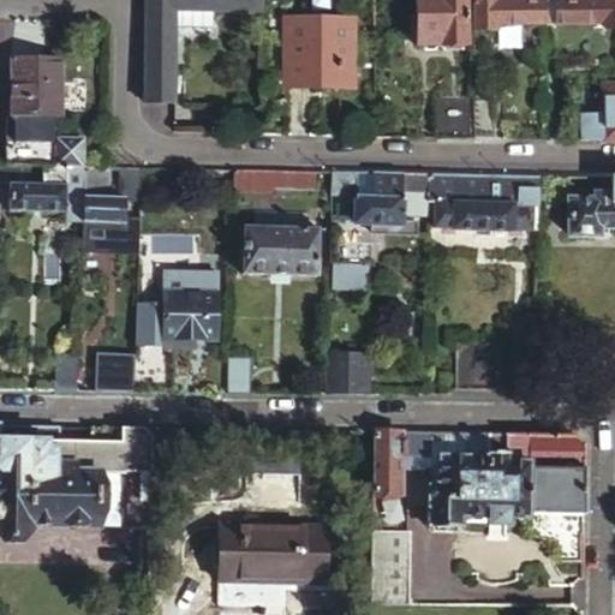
[(143,0),(144,7),(171,9),(252,10),(252,0),(143,0)]
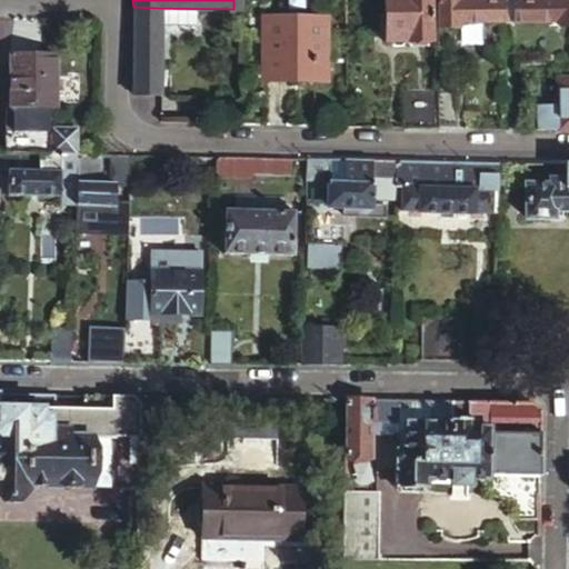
[(429,39),(428,0),(383,0),(385,40),(429,39)]
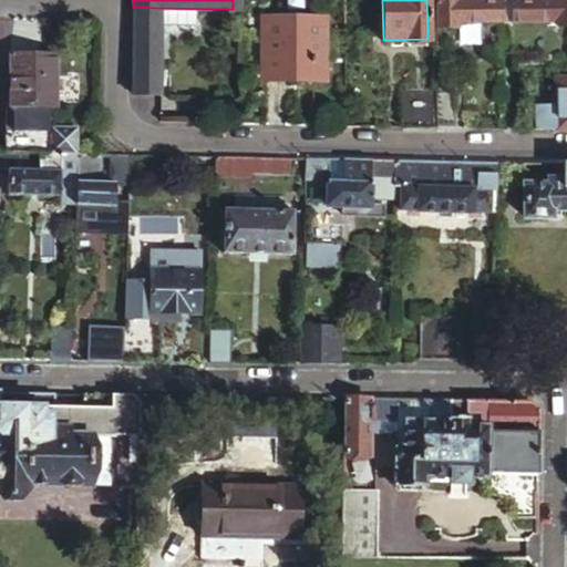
[(502,0),(436,0),(437,28),(455,28),(456,23),(503,23),(502,0)]
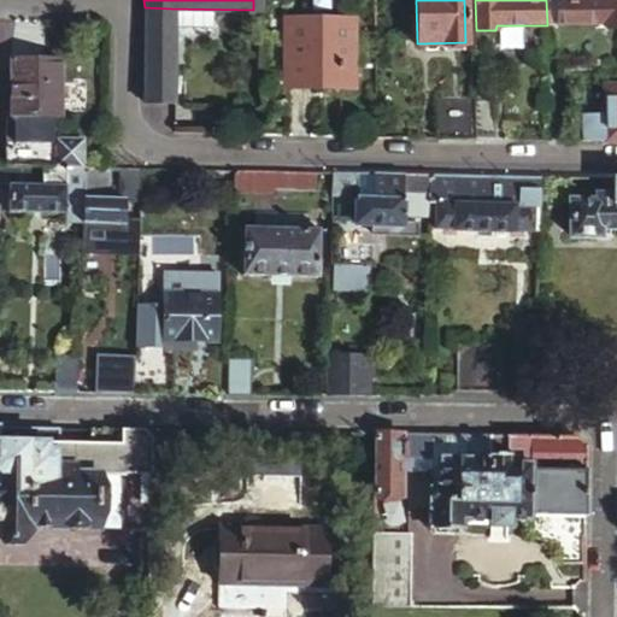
[(616,0),(546,0),(547,25),(605,27),(606,29),(616,29),(616,0)]
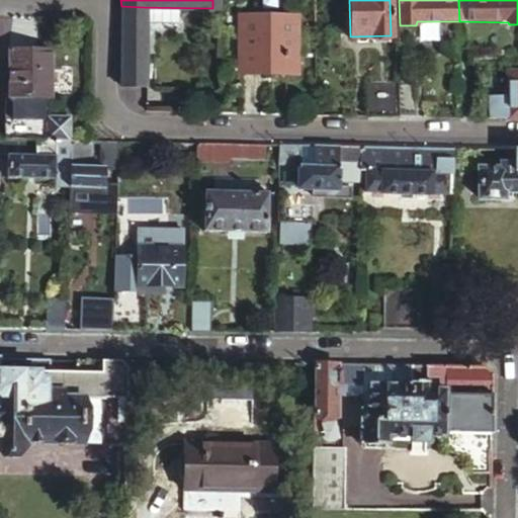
[(144,7),(121,6),(120,47),(143,48),(144,7)]
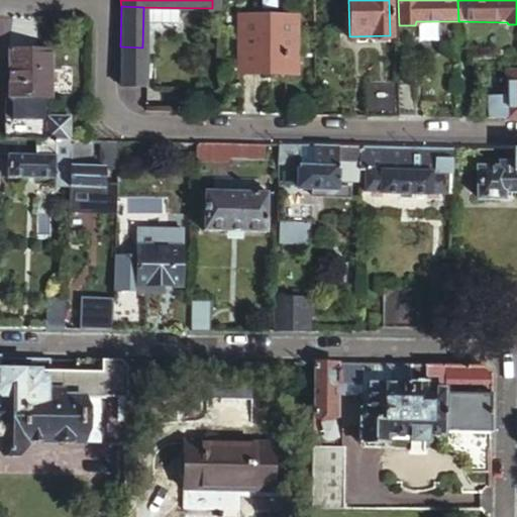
[(293,70),(293,17),(239,16),(239,70),(293,70)]
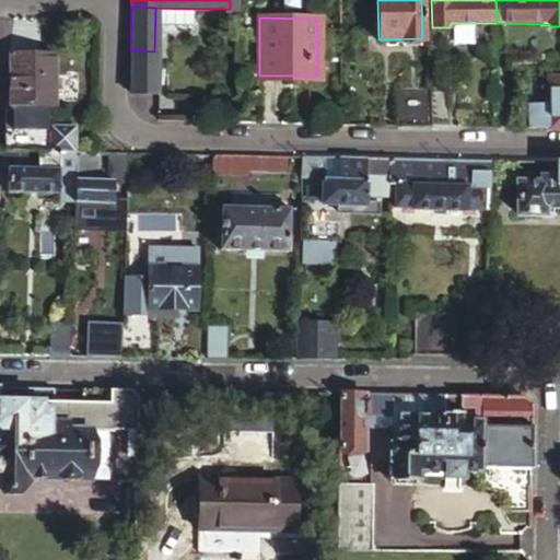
[(129,91),(154,92),(155,51),(154,51),(130,50),(129,91)]
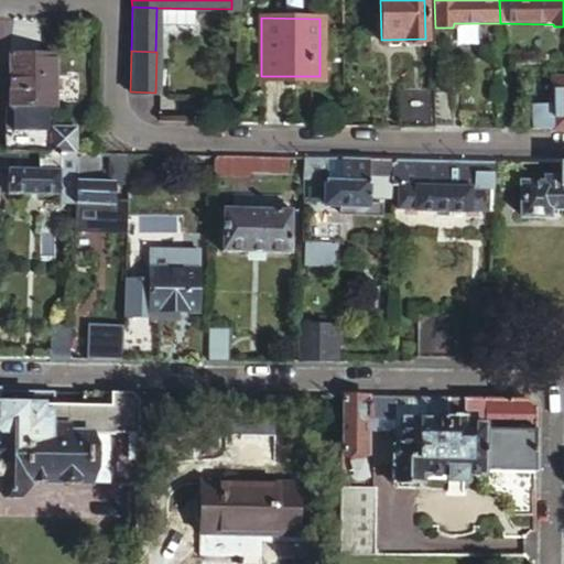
[(13,104),(52,105),(54,57),(14,54),(13,104)]
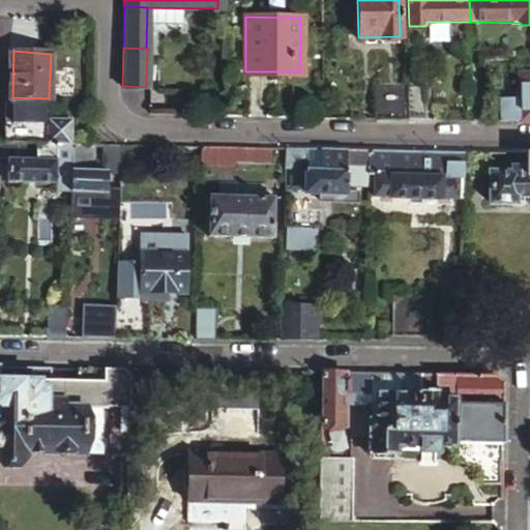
[(519,122),(529,121),(529,74),(520,74),(519,122)]
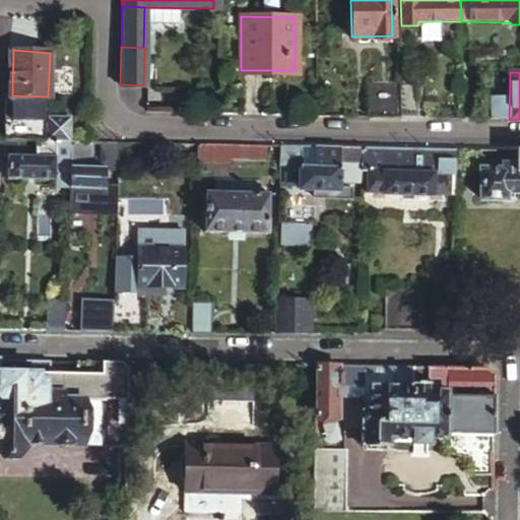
[(400,84),(400,82),(368,81),(368,116),(400,117),(400,84)]
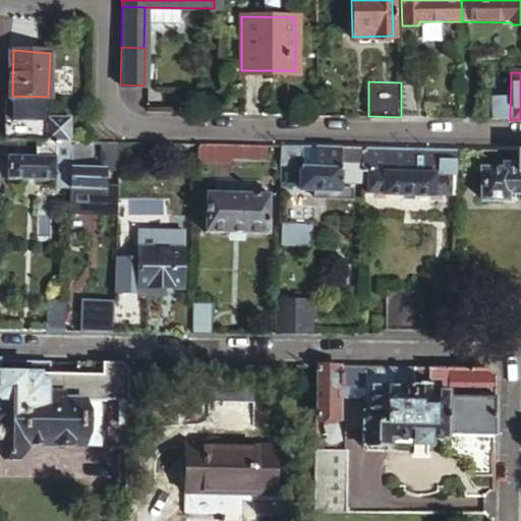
[(401,84),(401,117),(416,117),(418,85),(401,84)]
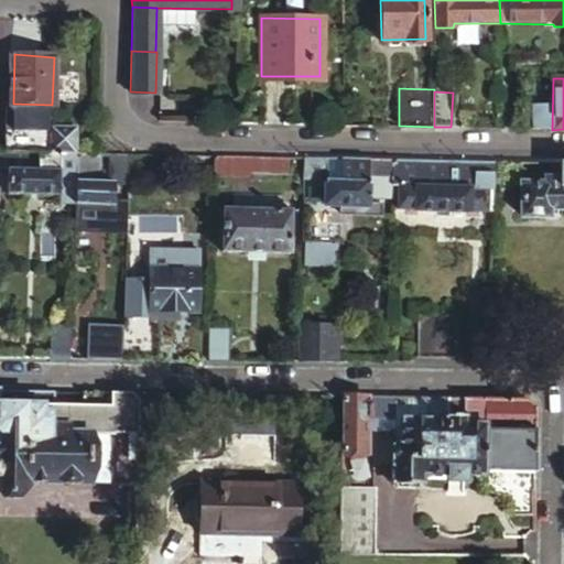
[(77,127),(51,125),(50,151),(75,151),(77,127)]
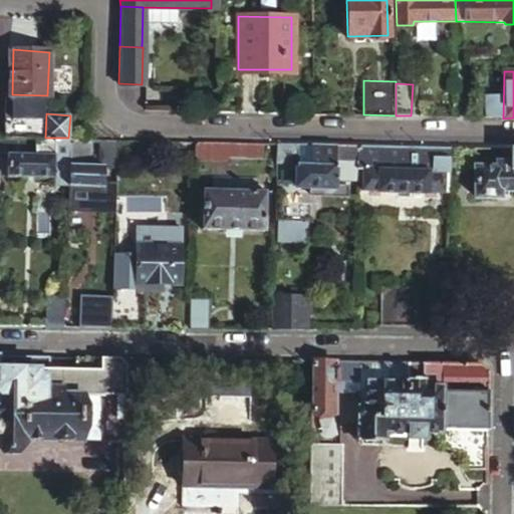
[(68,138),(45,138),(35,138),(34,150),(7,150),(7,171),(53,172),(53,185),(69,185),(69,156),(70,138),(68,138)]
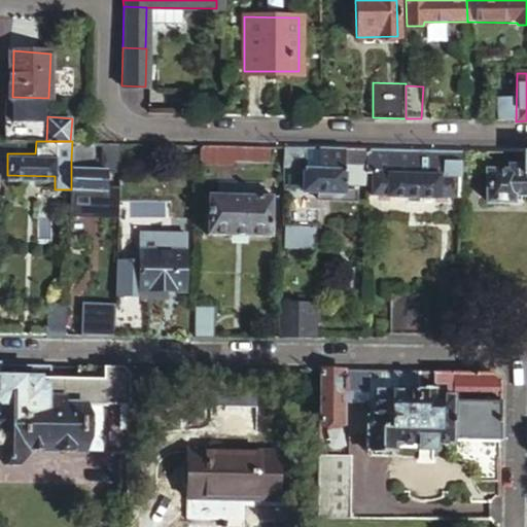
[(91,161),(91,142),(72,141),(71,160),(71,189),(106,190),(106,168),(100,168),(100,162),(91,161)]
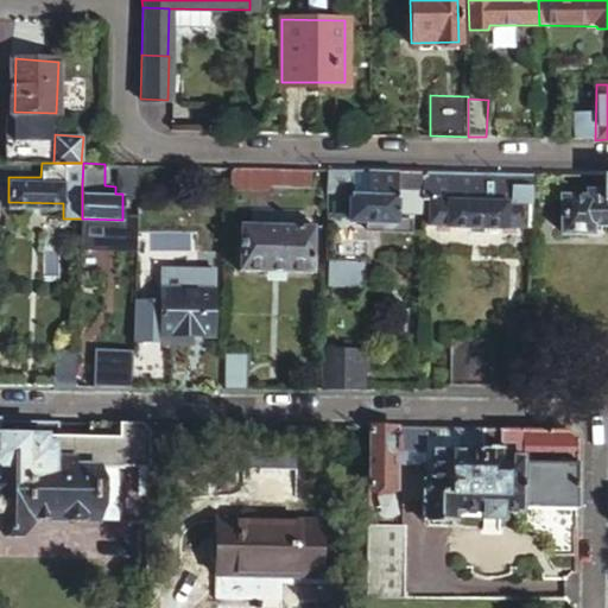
[(138,177),(139,164),(116,164),(116,176),(138,177)]
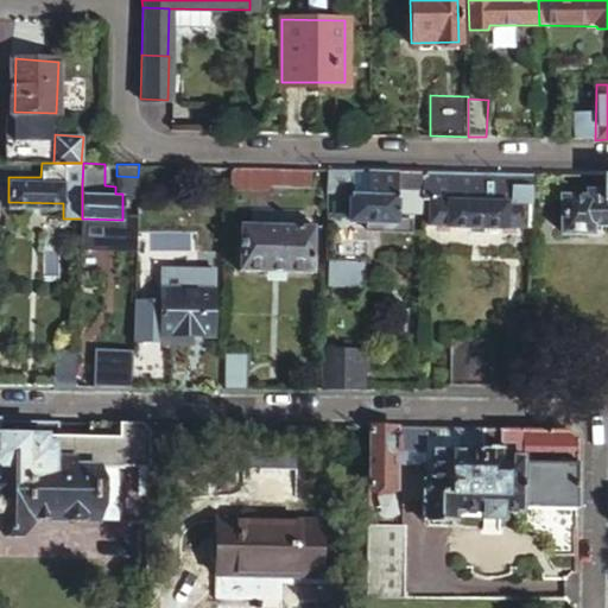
[(315,168),(228,166),(228,190),(278,190),(278,185),(314,187),(315,168)]
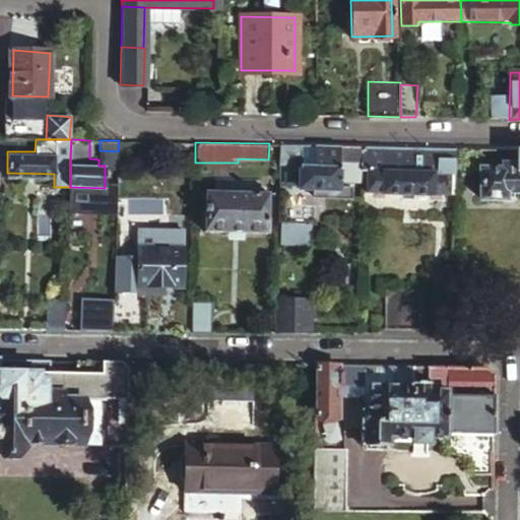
[(295,144),(280,143),(279,166),(295,166),(295,144)]
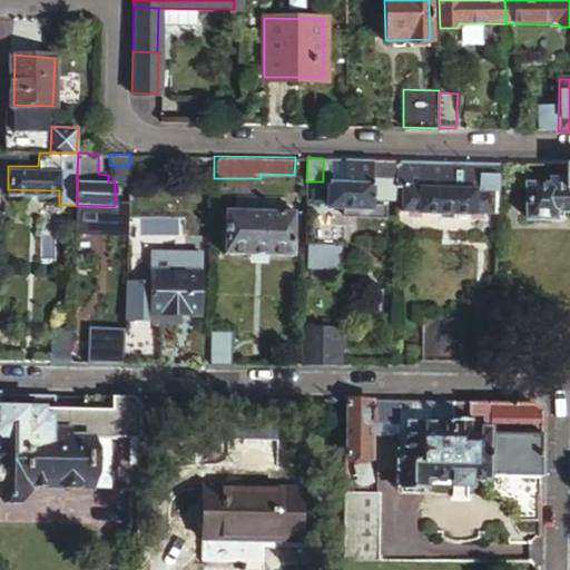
[(395,178),(395,159),(323,158),(323,182),(331,183),(331,207),(346,208),(346,217),(372,218),(372,217),(387,218),(387,204),(373,204),(374,178),(395,178)]
